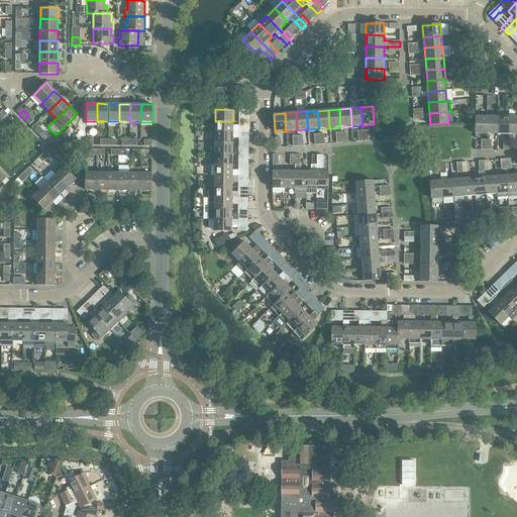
[(28,115),(24,119),(29,125),(33,121),(28,115)]
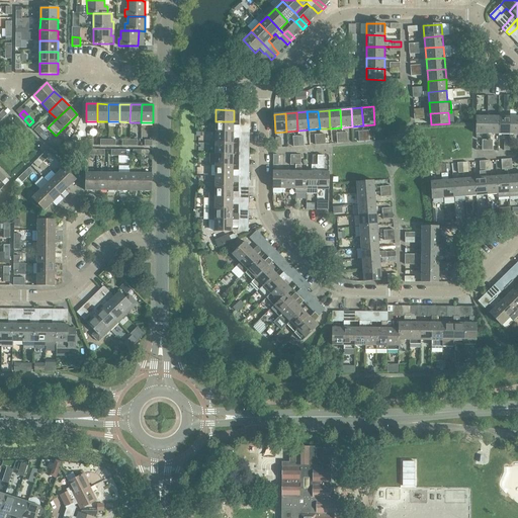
[(476,135),(487,135),(488,116),(476,116),(476,135)]
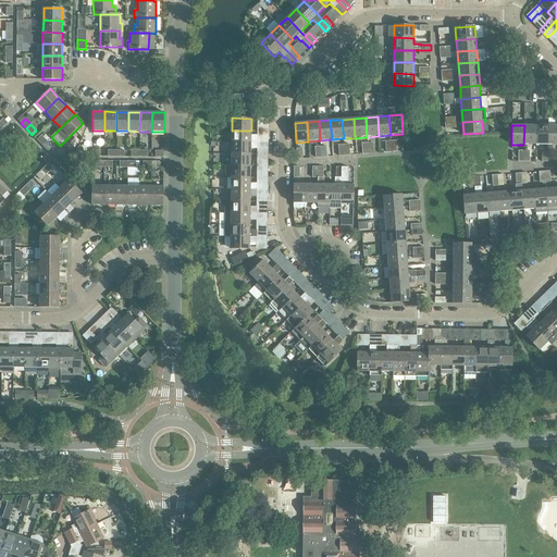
[(523,145),(535,145),(535,125),(524,125),(523,145)]
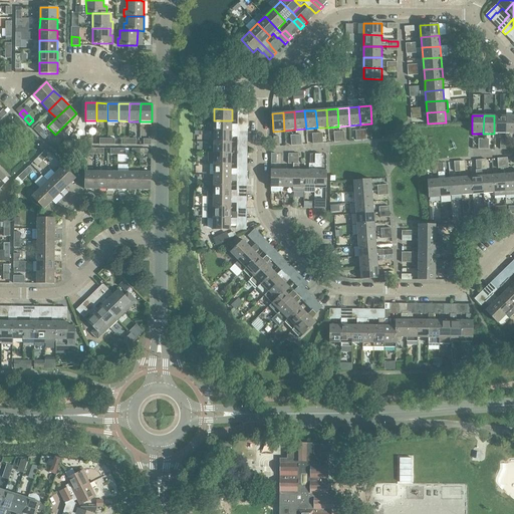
[(494,134),(505,134),(505,115),(494,115),(494,134)]
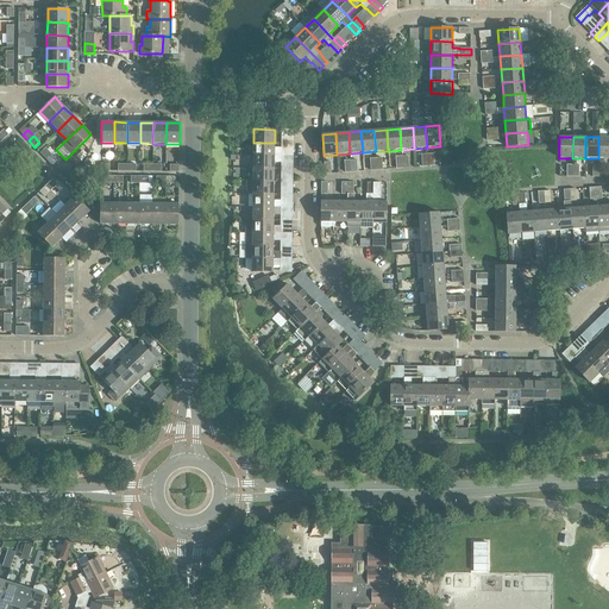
[(598,158),(608,158),(608,137),(598,137),(598,158)]
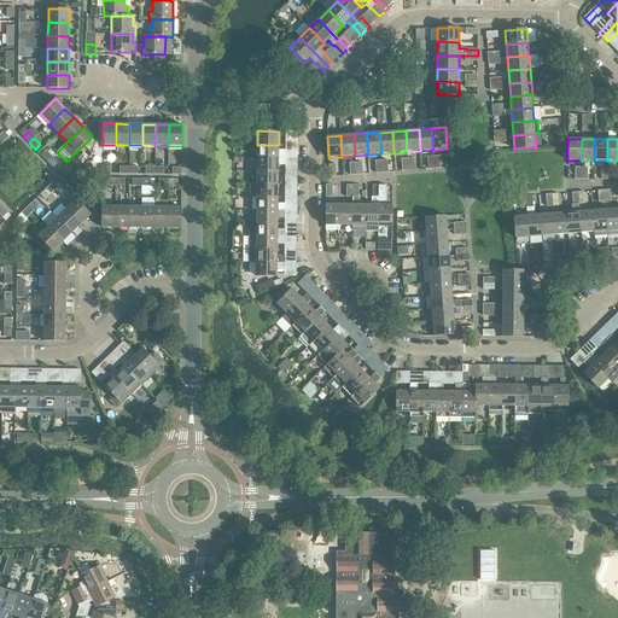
[(286,151),(279,151),(279,145),(257,145),(257,158),(278,158),(297,158),(298,152),(286,152),(286,151)]
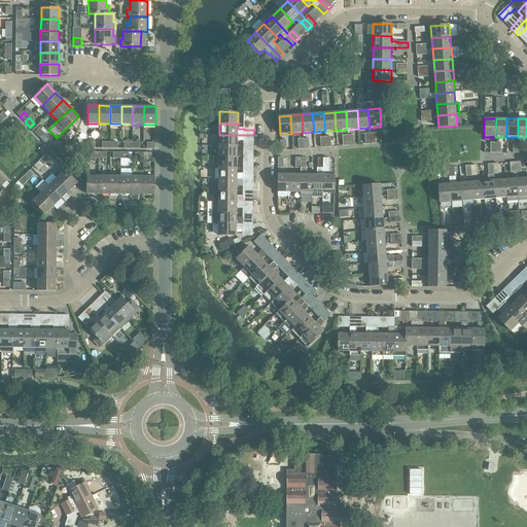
[(35,132),(40,138),(44,134),(39,128),(35,132)]
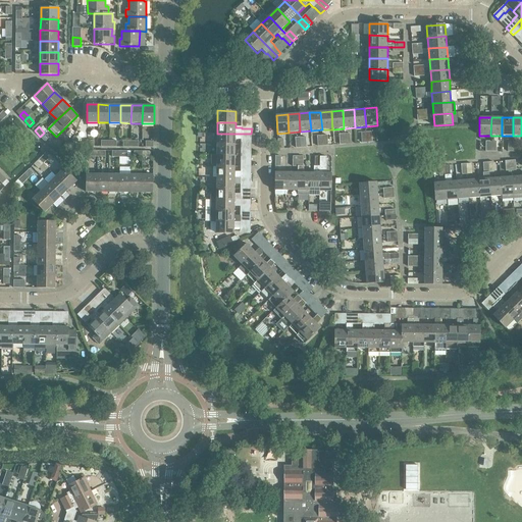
[(44,133),(40,137),(45,142),(49,138),(44,133)]
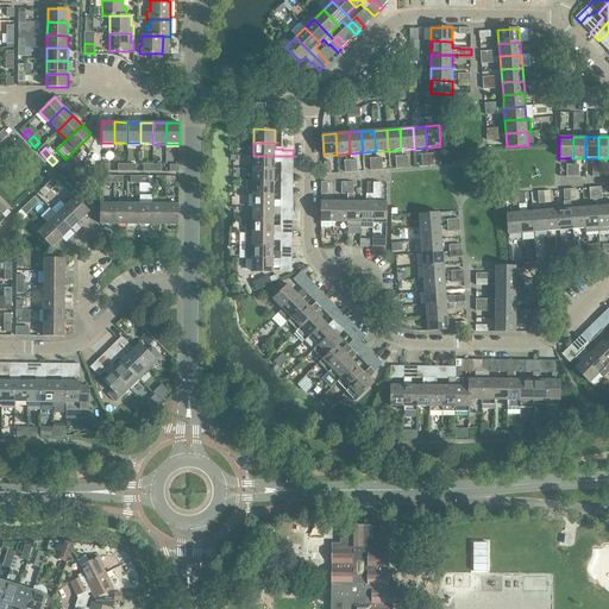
[(274,169),(274,163),(282,163),(282,162),(293,162),(293,156),(274,156),(253,156),(253,168),(274,169)]
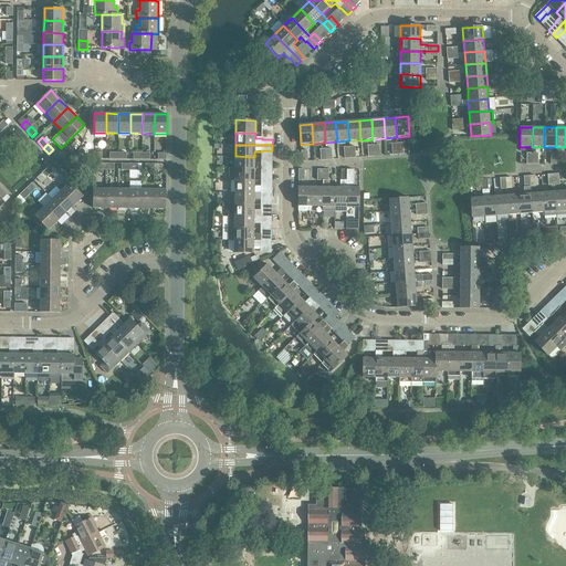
[(236,156),(236,168),(254,168),(254,157),(236,156)]
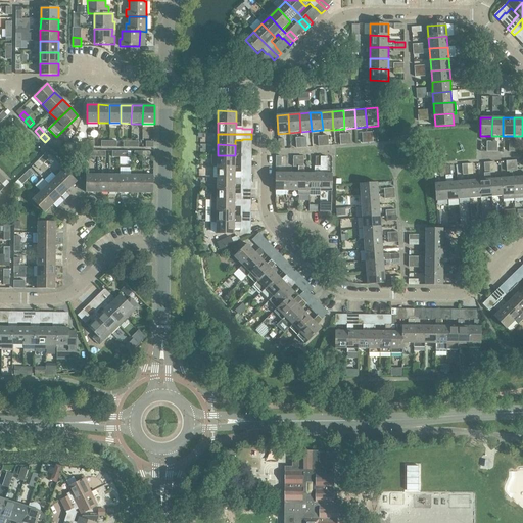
[(45,154),(40,159),(44,163),(49,158),(45,154)]
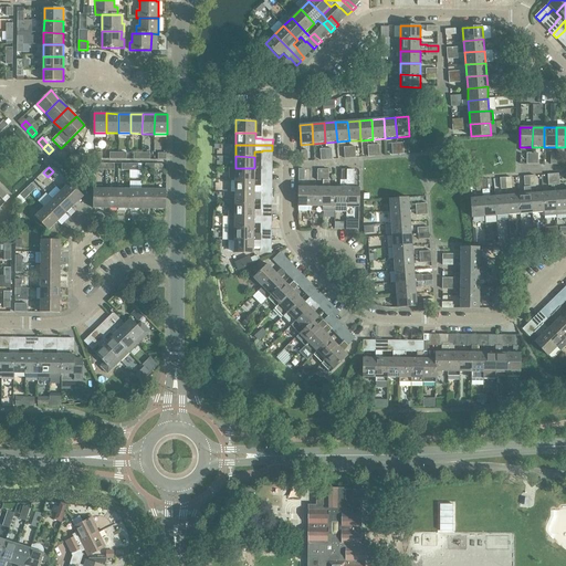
[(229,180),(236,180),(254,180),(254,168),(236,168),(230,168),(229,180)]
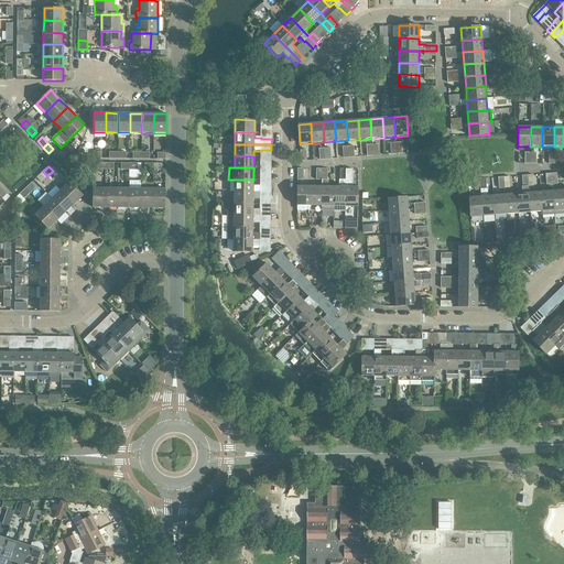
[(322,210),(333,210),(333,186),(328,186),(328,181),(327,181),(327,170),(322,169),(322,180),(322,186),(322,206),(322,210)]
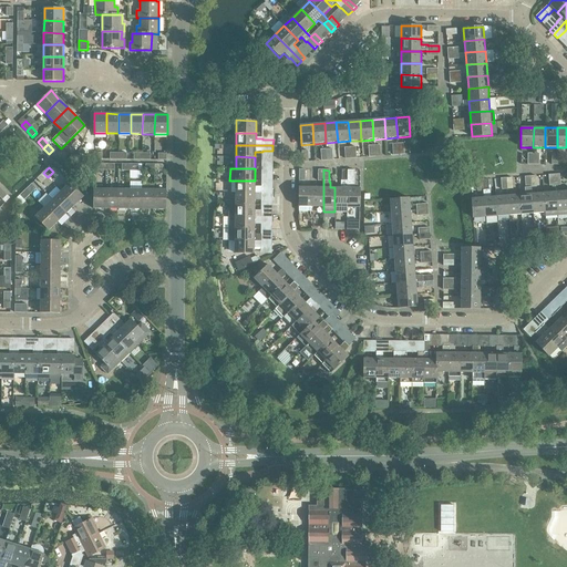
[(334,187),(334,212),(347,213),(347,208),(347,188),(347,182),(348,182),(348,171),(342,171),(342,182),(341,182),(341,187),(334,187)]
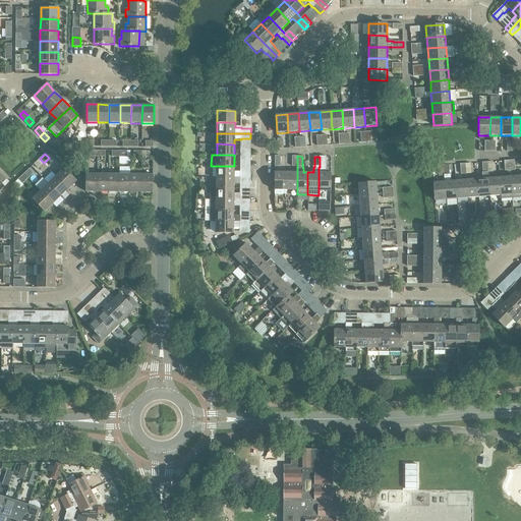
[(331,173),(326,173),(326,157),(325,157),(320,157),(320,167),(319,167),(319,173),(319,191),(331,191),(331,173)]
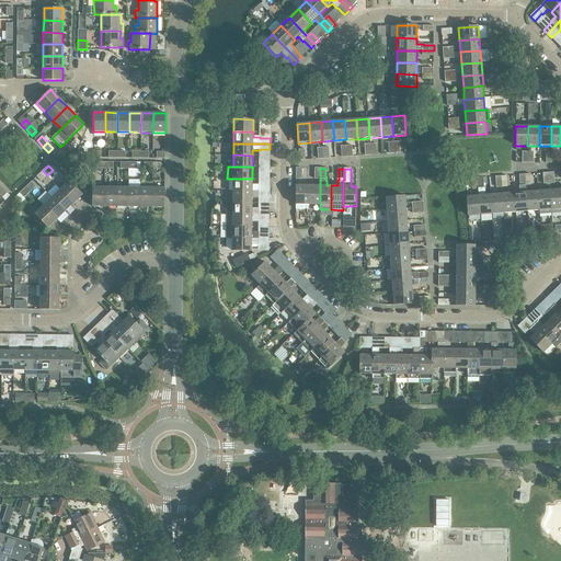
[(47,175),(43,171),(36,176),(41,182),(47,175)]
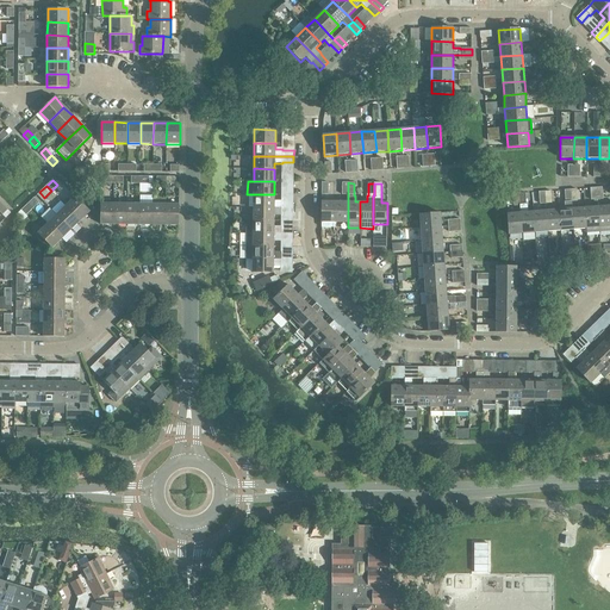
[(561,231),(573,230),(572,209),(572,201),(571,190),(565,191),(566,201),(565,201),(565,209),(559,210),(561,231)]
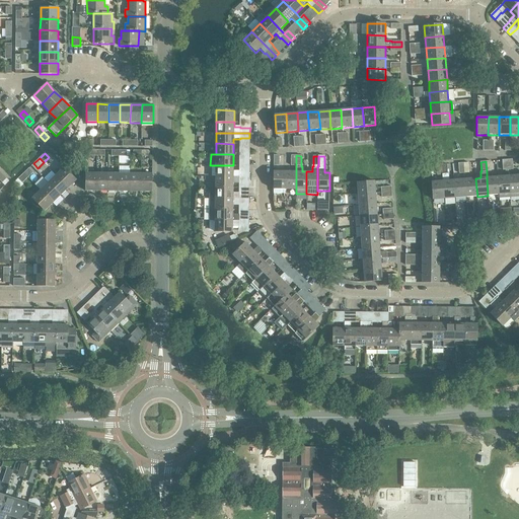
[(442,164),(443,174),(443,180),(444,199),(455,198),(454,179),(449,180),(449,173),(448,173),(447,164),(442,164)]
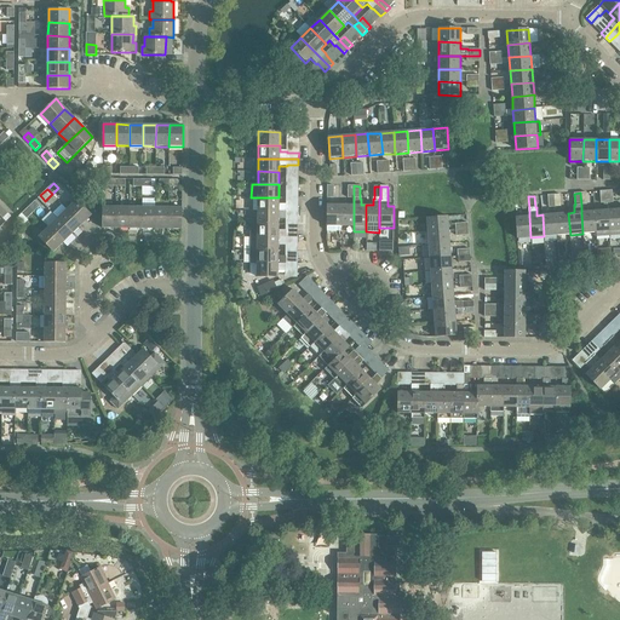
[(258,197),(257,211),(298,211),(298,206),(286,206),(286,205),(279,205),(279,197),(258,197)]
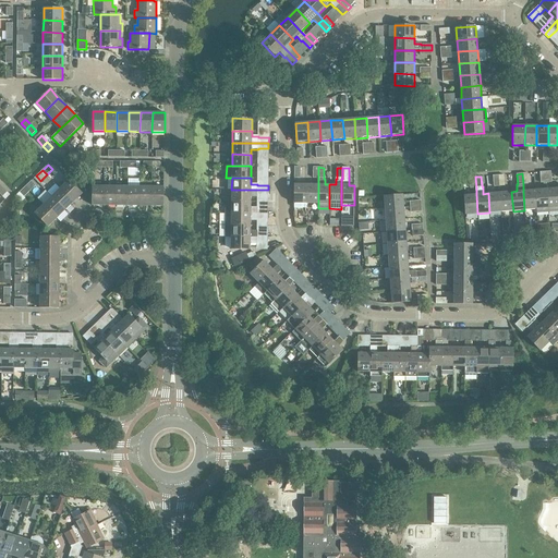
[(128,206),(140,206),(140,186),(140,180),(128,179),(128,186),(128,206)]
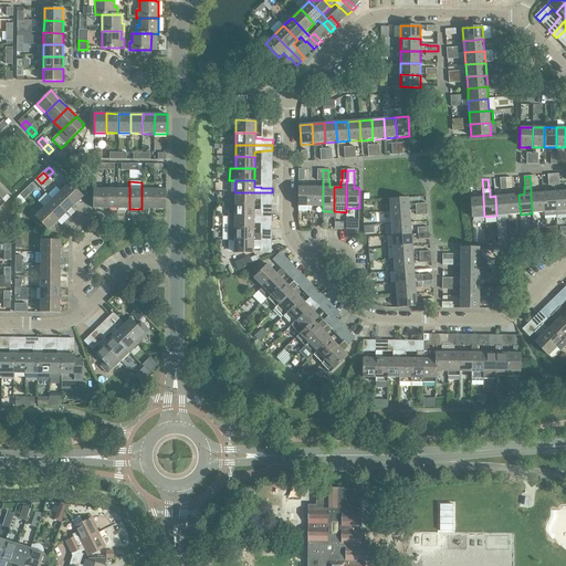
[(70,182),(61,191),(74,205),(83,197),(70,182)]
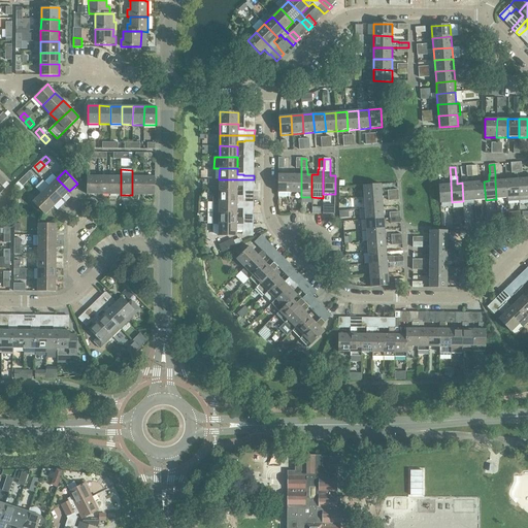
[(29,171),(24,176),(28,180),(34,175),(29,171)]
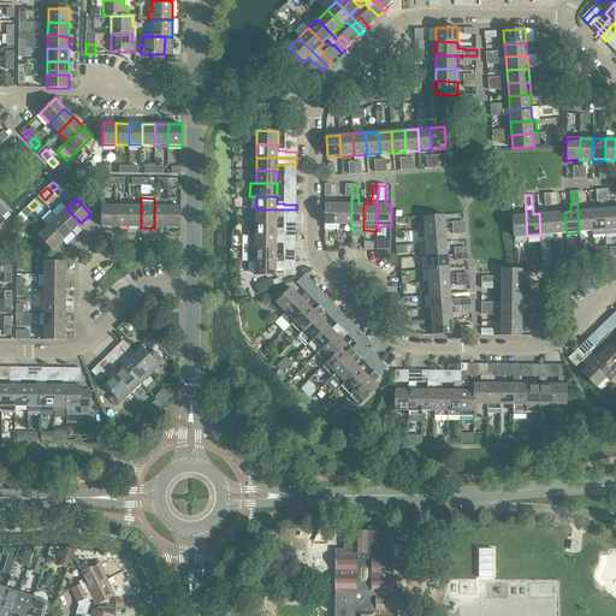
[(338,230),(338,225),(338,203),(325,203),(325,225),(325,230),(338,230)]
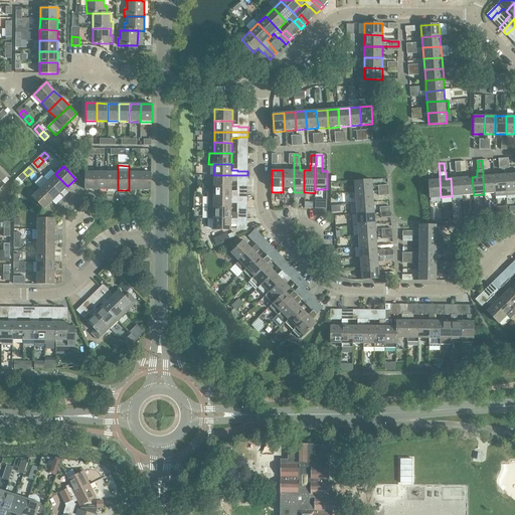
[(283,188),(294,188),(294,170),(283,170),(283,188)]
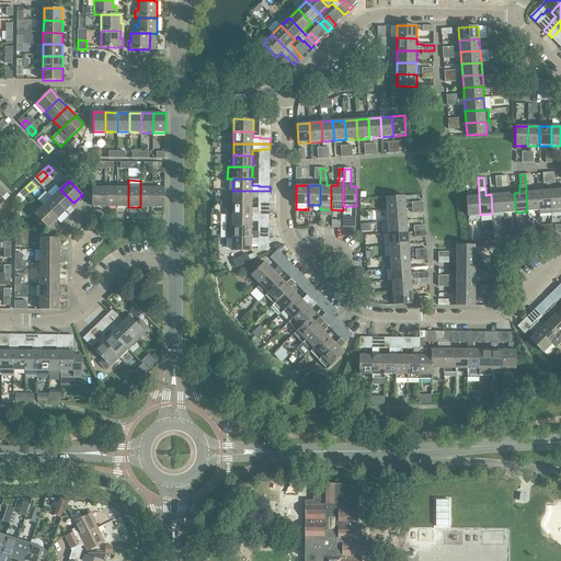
[(30,192),(25,187),(20,193),(24,198),(30,192)]
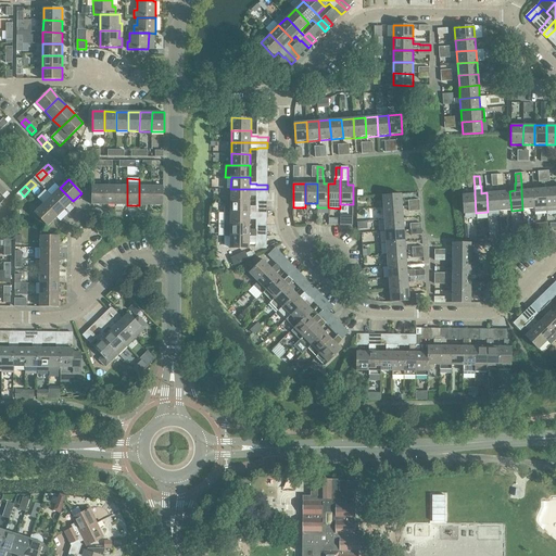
[(91,204),(103,204),(103,186),(91,186),(91,204)]
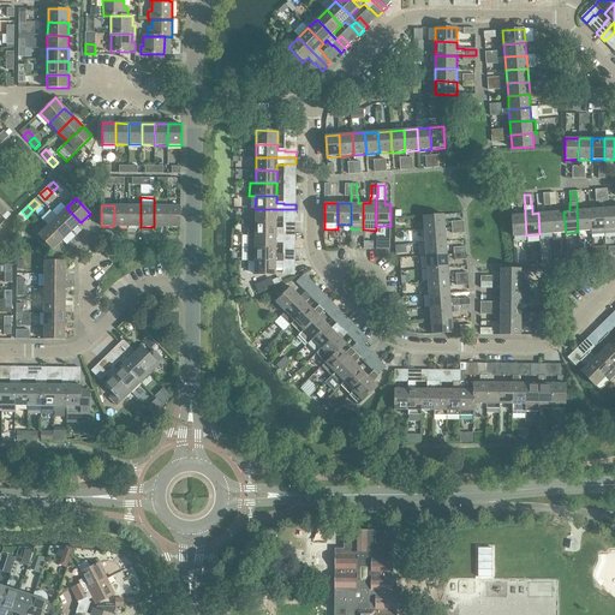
[(114,226),(127,227),(127,206),(114,206),(114,226)]
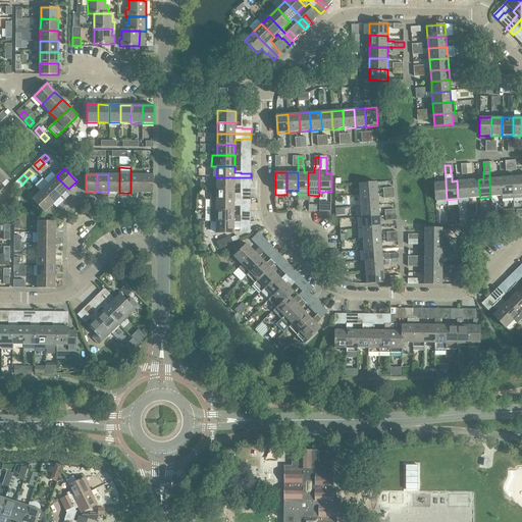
[(108,193),(119,193),(119,174),(108,174),(108,193)]
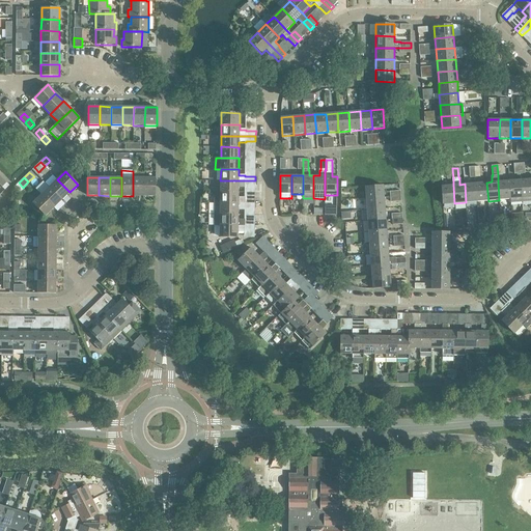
[(133,196),(144,196),(144,178),(133,177),(133,196)]
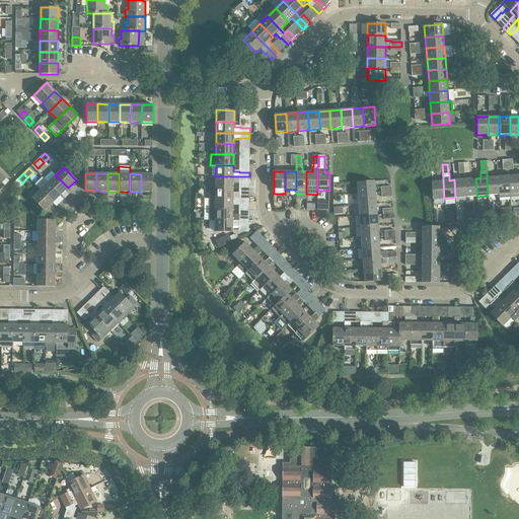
[(141,174),(141,192),(152,192),(152,174),(141,174)]
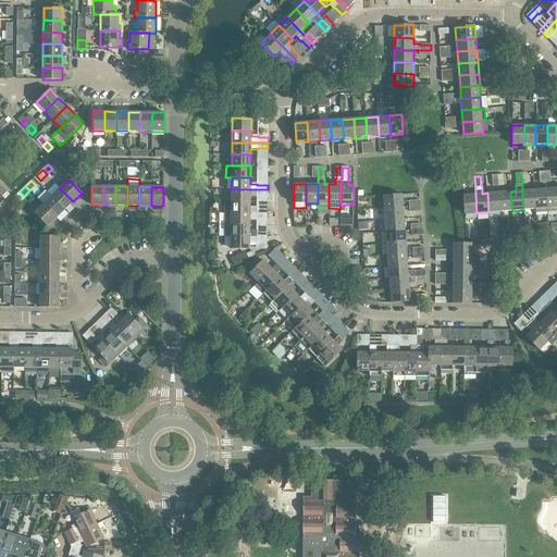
[(556,187),(546,188),(547,212),(556,211),(556,187)]
